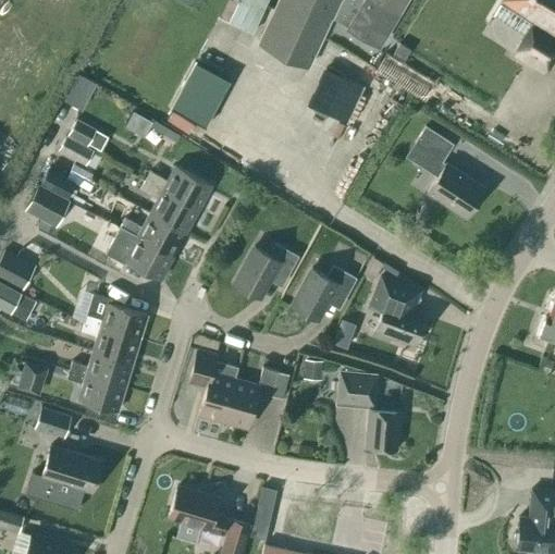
[(242,0),(232,24),(255,35),(270,0),(242,0)]
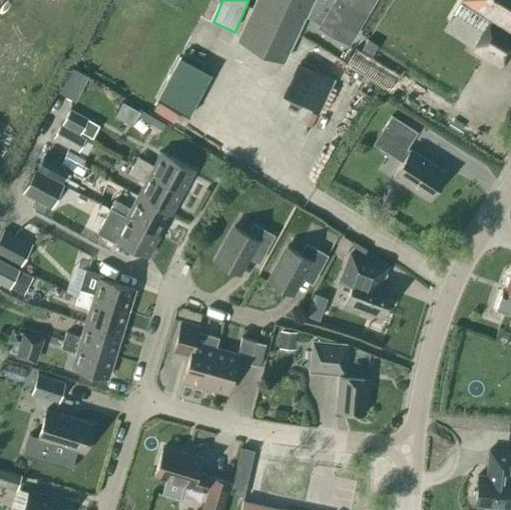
[(258,0),(238,42),(285,64),(307,17),(314,0),(258,0)]
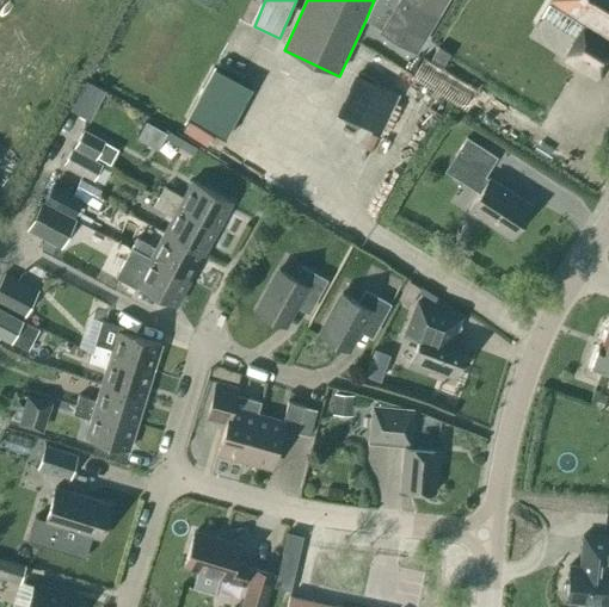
[(374,0),(365,20),(418,53),(448,0),(374,0)]
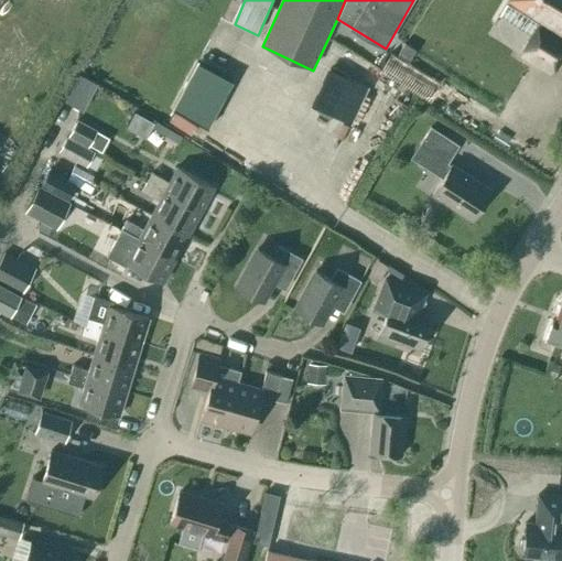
[(522,56),(552,75),(561,58),(561,0),(509,0),(499,18),(533,39),(522,56)]
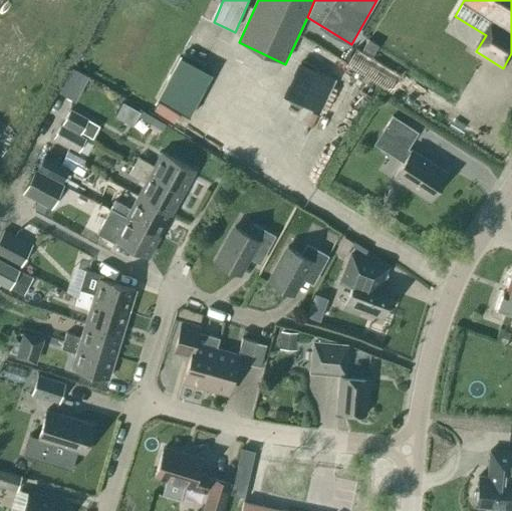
[(370,42),(364,52),(373,58),(379,48),(370,42)]
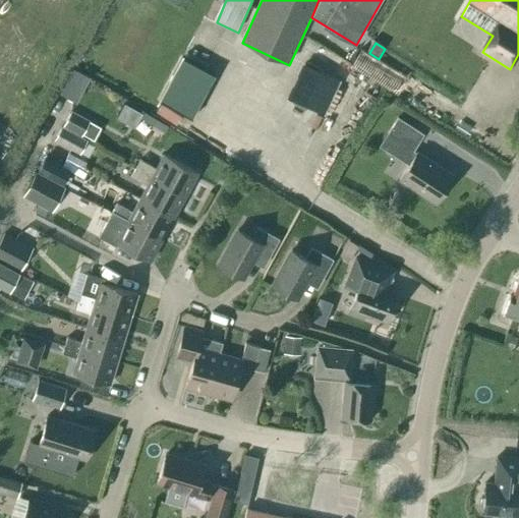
[(291,101),(325,117),(340,83),(306,68),(291,101)]
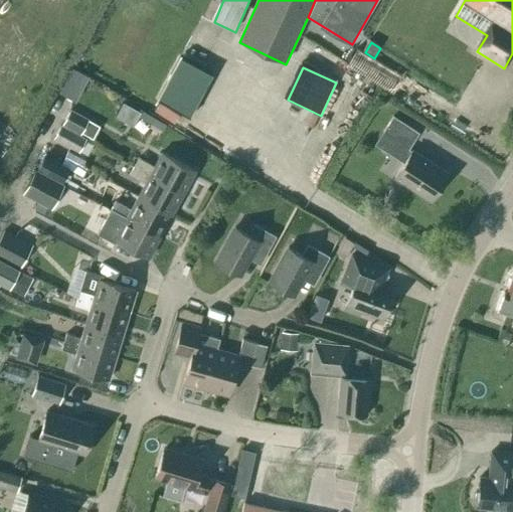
[(121,120),(136,128),(143,115),(128,108),(121,120)]
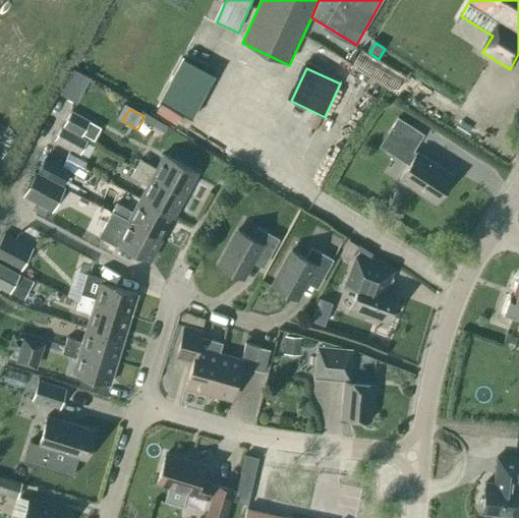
[(65,128),(83,137),(92,123),(73,113),(65,128)]
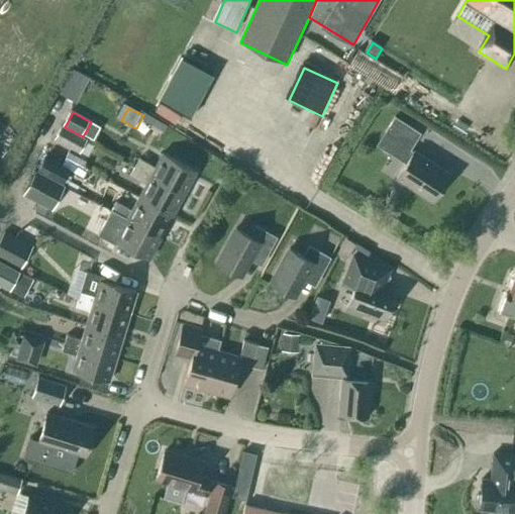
[(397,180),(432,203),(450,176),(411,150),(421,136),(396,120),(378,147),(406,166),(397,180)]
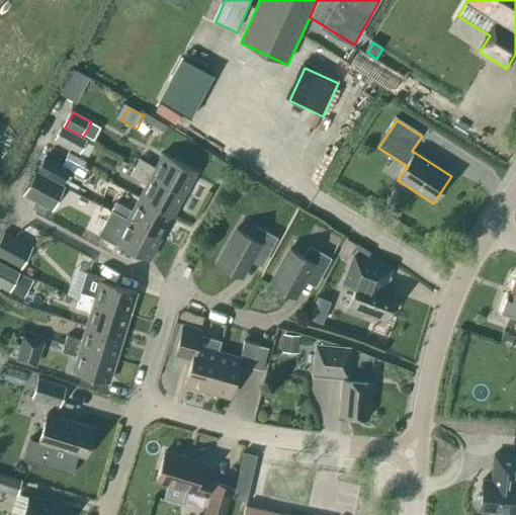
[(56,142),(81,156),(88,142),(63,129),(56,142)]
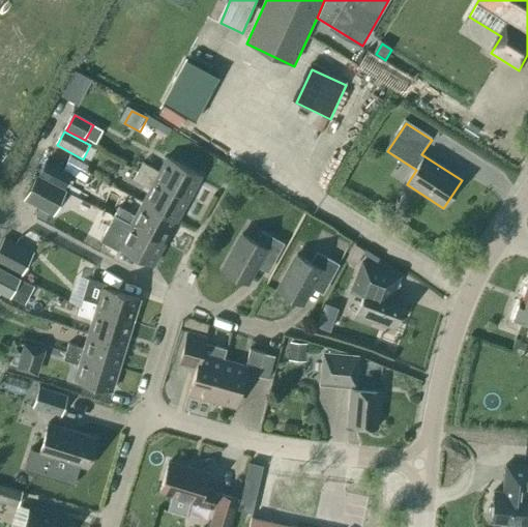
[(143,166),(139,174),(189,201),(202,178),(167,159),(159,174),(143,166)]
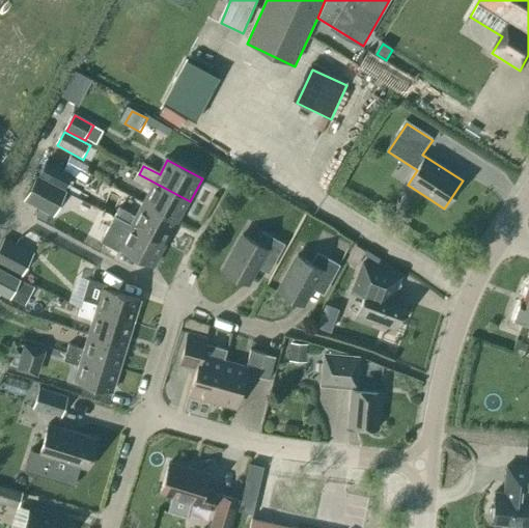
[(65,192),(72,181),(47,167),(40,178),(65,192)]
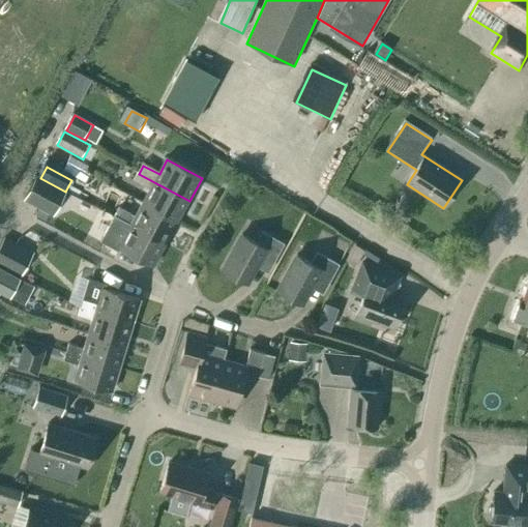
[(177,224),(189,201),(139,174),(135,182),(150,191),(143,205),(177,224)]
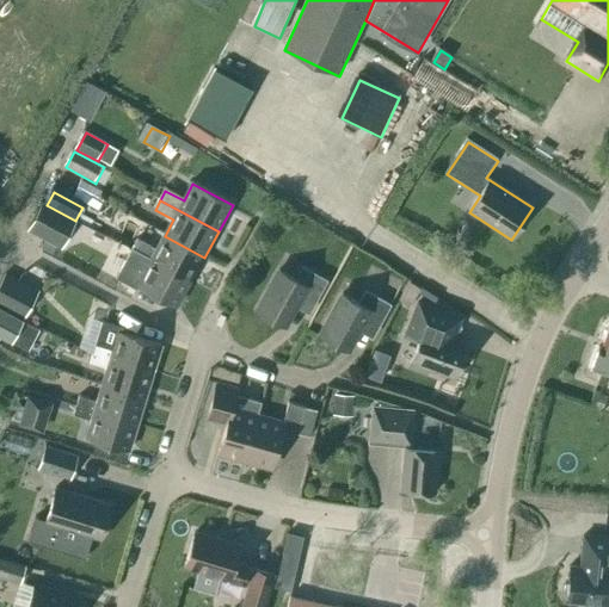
[(29,234),(62,252),(78,222),(44,204),(29,234)]
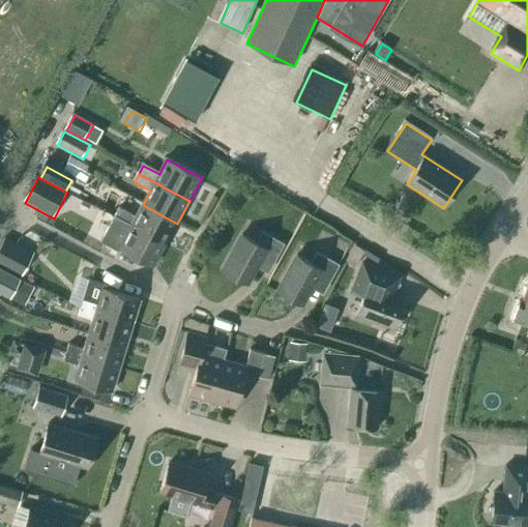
[(120,209),(115,218),(166,245),(177,224),(143,205),(136,218),(120,209)]
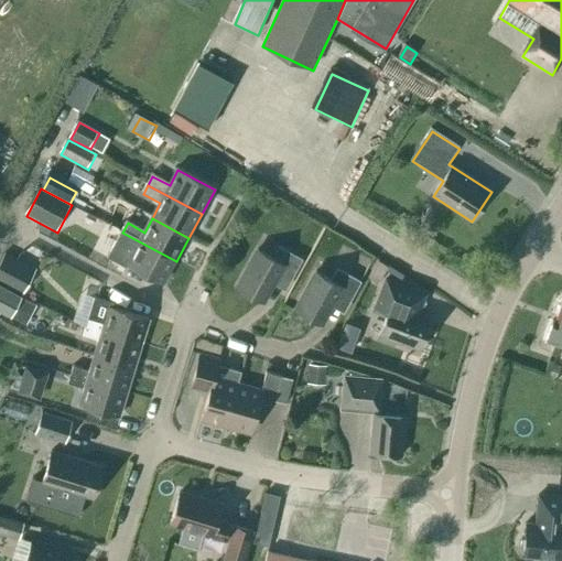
[(176,261),(122,233),(108,258),(129,269),(130,267),(163,284),(176,261)]
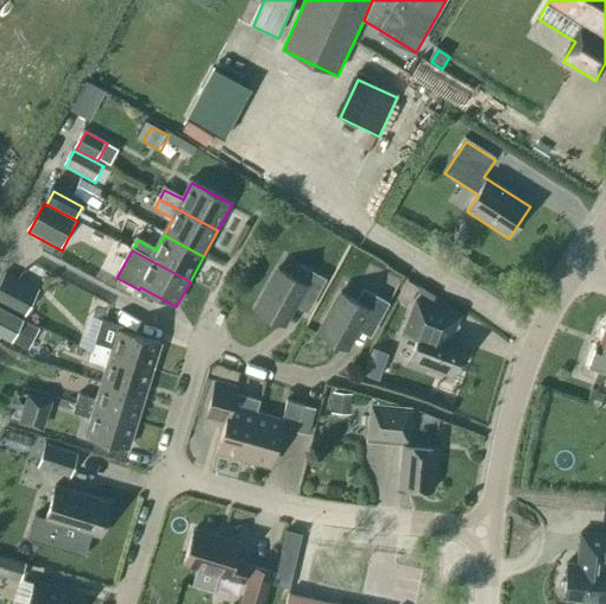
[(257,311),(284,325),(298,298),(313,306),(327,281),(301,267),(295,280),(278,271),(257,311)]
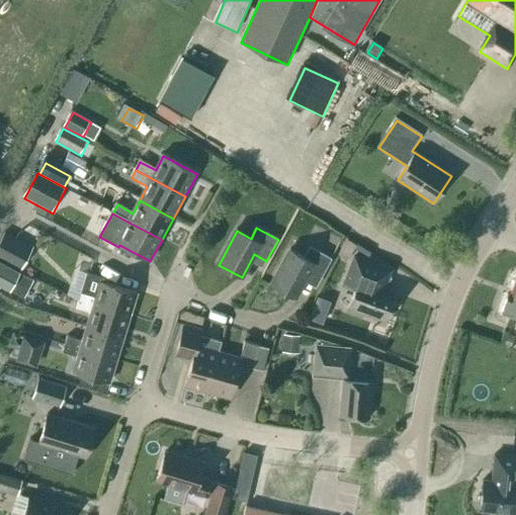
[(6,233),(0,244),(0,262),(21,274),(34,249),(6,233)]
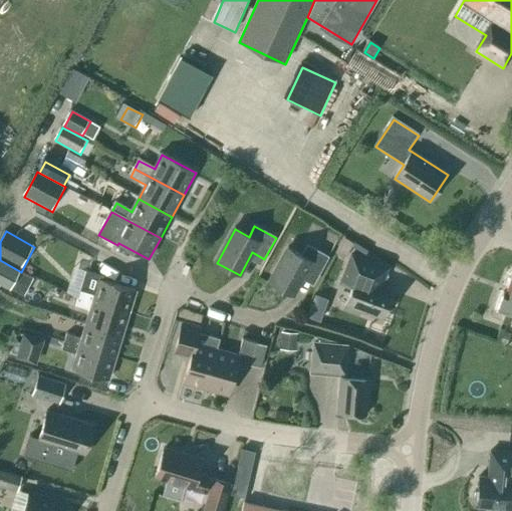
[(270,283),(293,296),(305,272),(317,279),(328,258),(307,246),(302,257),(288,249),(270,283)]
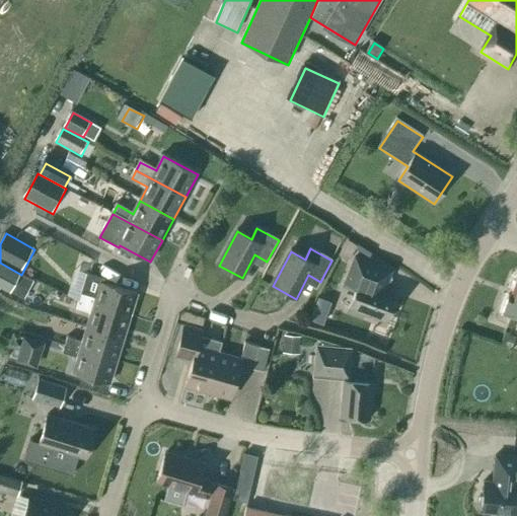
[(363,320),(366,313),(386,320),(395,296),(386,292),(394,272),(390,271),(391,270),(356,256),(345,288),(356,292),(348,314),(363,320)]
